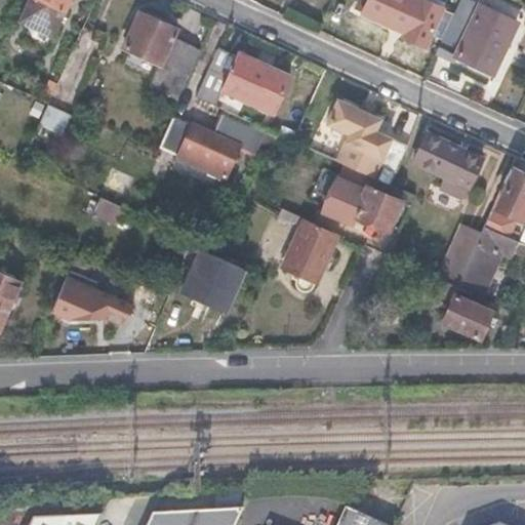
[(68,0),(28,0),(17,22),(51,37),(68,0)]
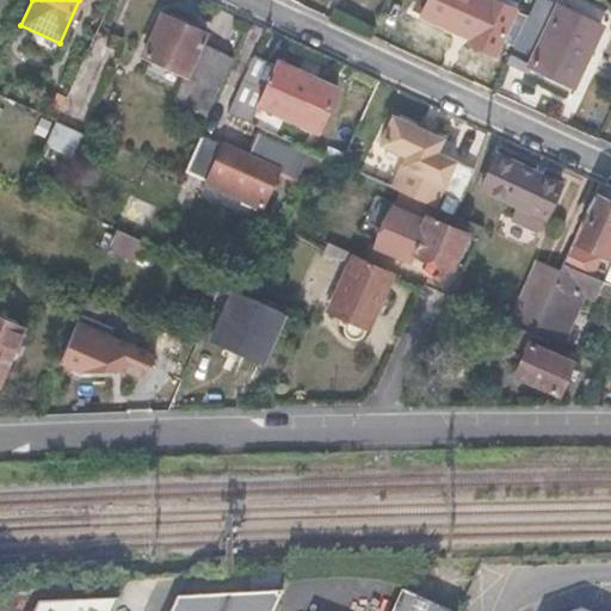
[(425,0),(420,12),(470,36),(487,0),(425,0)]
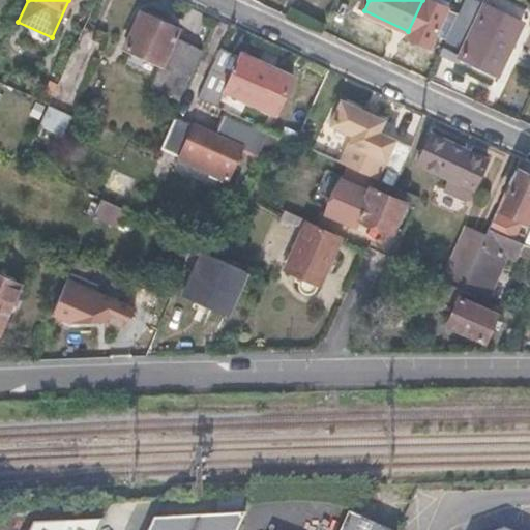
[(519,21),(474,0),(463,0),(439,53),(458,62),(461,56),(495,71),(519,21)]
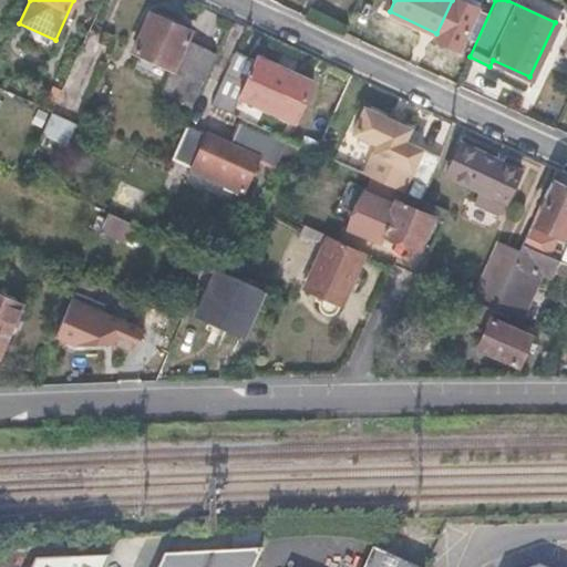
[(189,32),(151,14),(133,52),(172,70),(186,41),(189,32)]
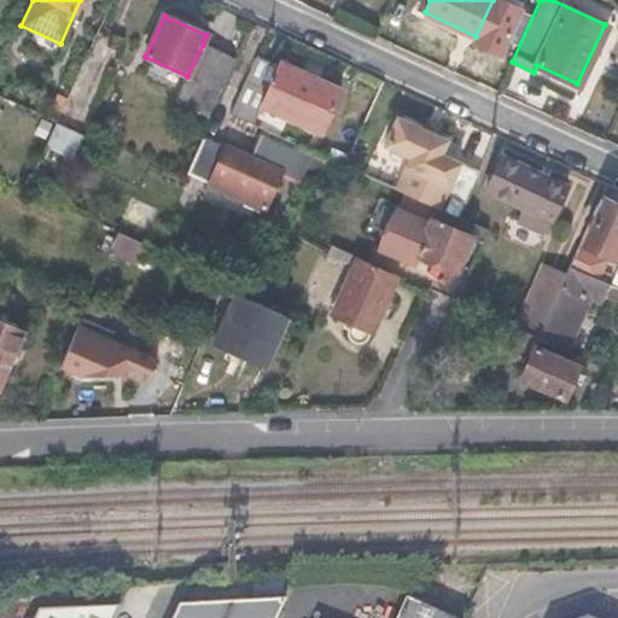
[(203,45),(187,76),(176,100),(213,117),(238,60),(203,45)]
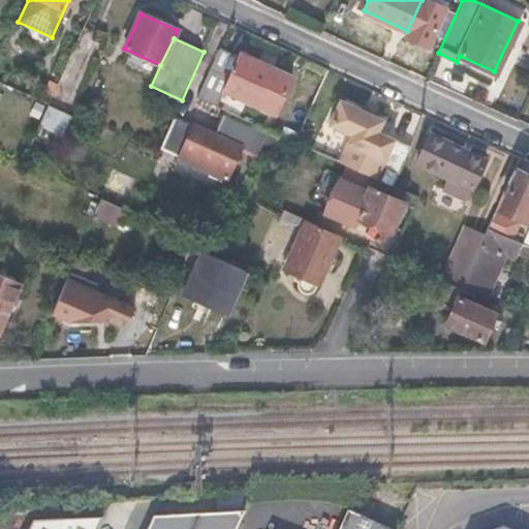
[(239,57),(220,48),(197,97),(216,105),(223,92),(273,115),(290,75),(240,53),(239,57)]
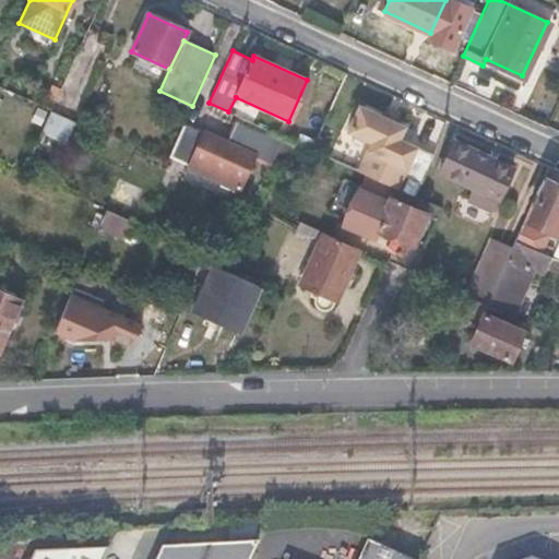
[(404,192),(416,198),(426,175),(433,155),(397,140),(404,127),(359,106),(348,131),(371,142),(358,171),(397,189),(404,192)]
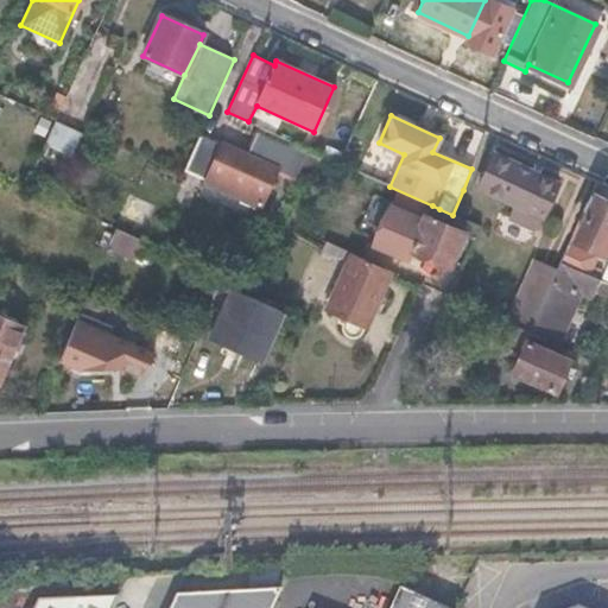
[(222,145),(200,135),(184,170),(207,181),(222,145)]
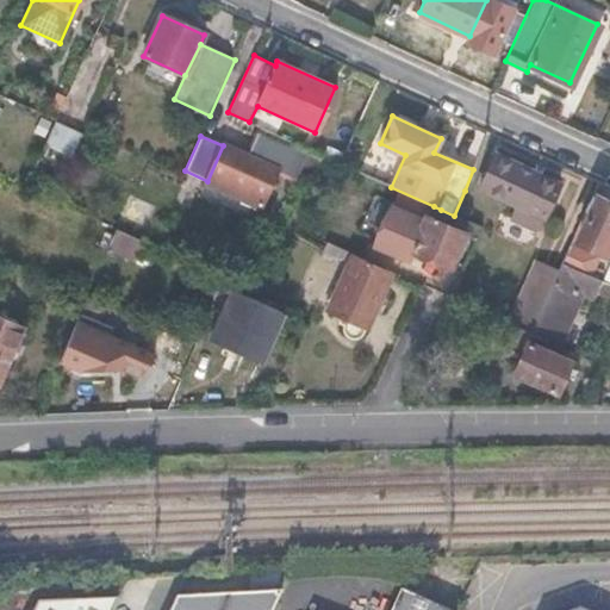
[(278,170),(223,145),(207,181),(261,206),(278,170)]
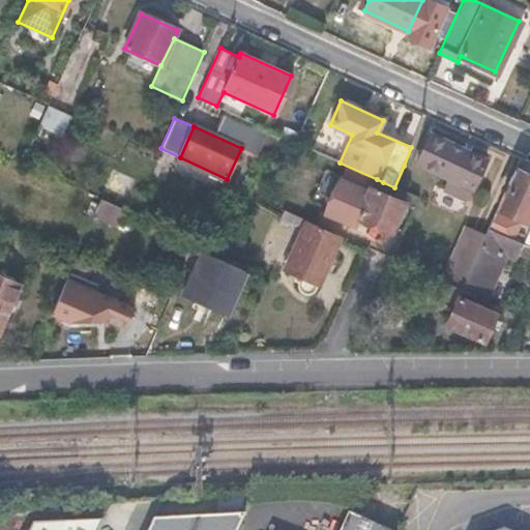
[(429,136),(416,163),(446,176),(443,183),(460,192),(458,197),(467,201),(486,162),(429,136)]
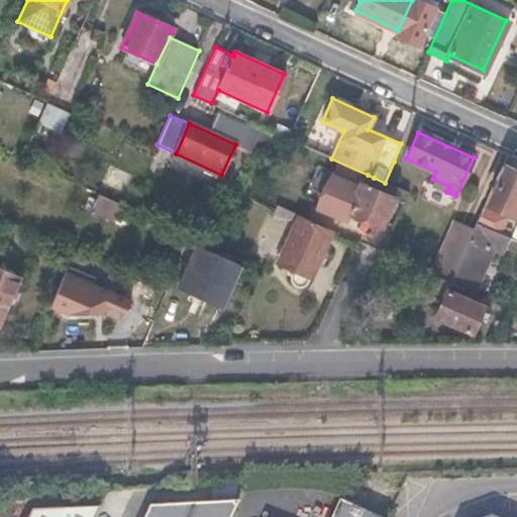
[(512,158),(507,156),(502,168),(506,170),(512,158)]
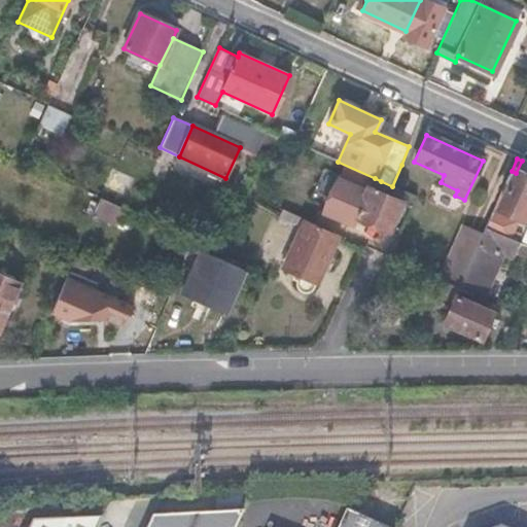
[(410,169),(401,165),(392,186),(400,190),(410,169)]
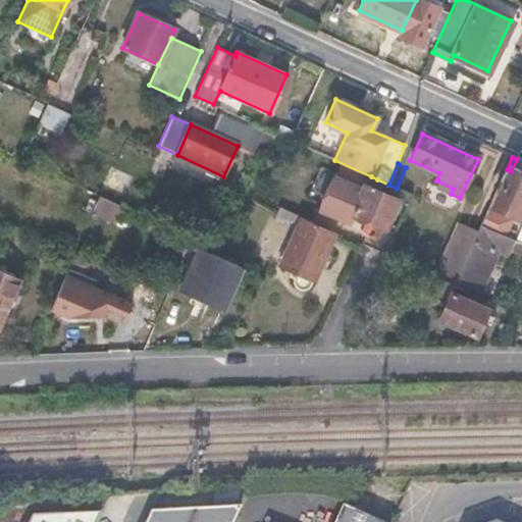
[(521,176),(511,171),(507,169),(491,204),(519,217),(521,209),(521,176)]
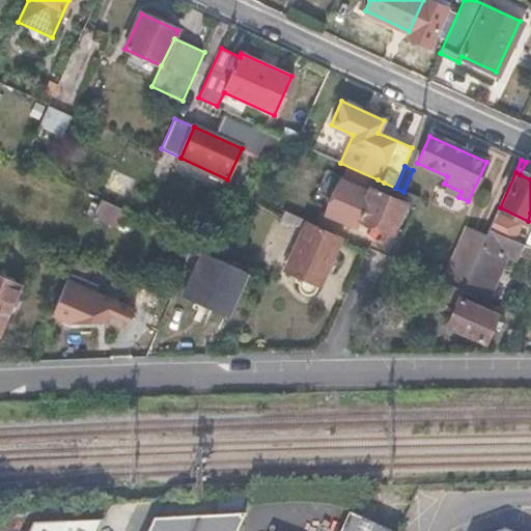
[(384,183),(378,179),(360,219),(392,234),(404,207),(415,212),(420,199),(403,192),(395,188),(384,183)]
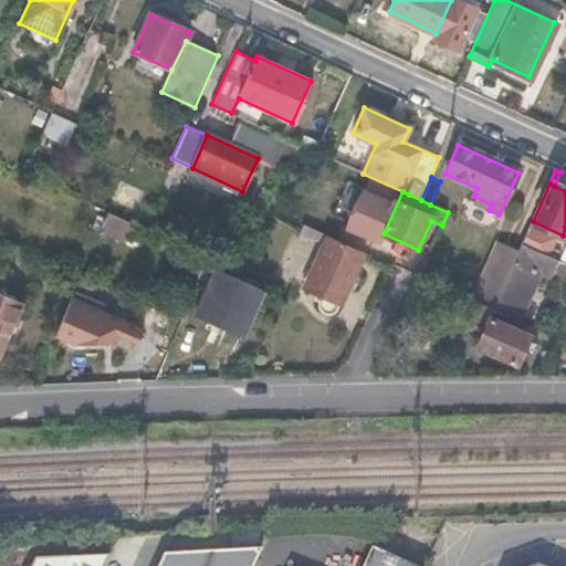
[(473,196),(470,201),(489,210),(491,205),(473,196)]
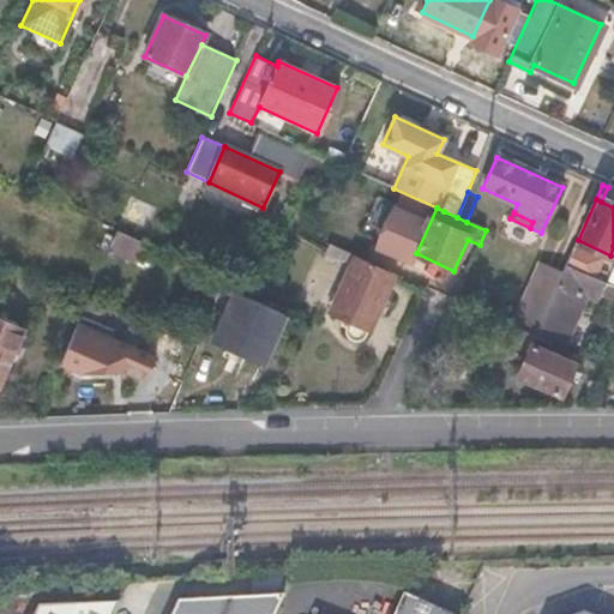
[(108,248),(133,259),(142,239),(116,228),(108,248)]
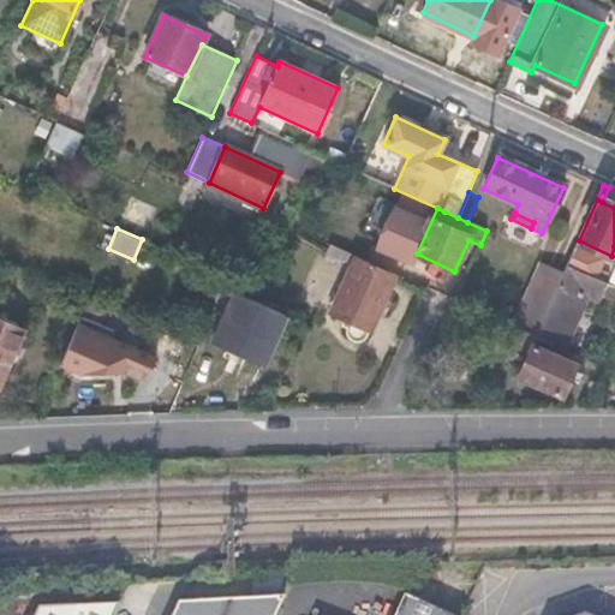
[(598,263),(574,251),(567,267),(591,278),(598,263)]
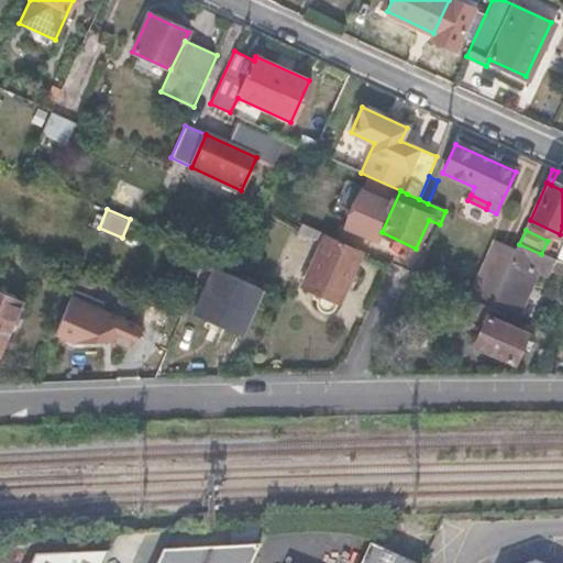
[(359,254),(326,239),(304,287),(315,291),(312,297),(319,300),(318,304),(319,309),(323,312),(329,312),(333,310),(359,254)]
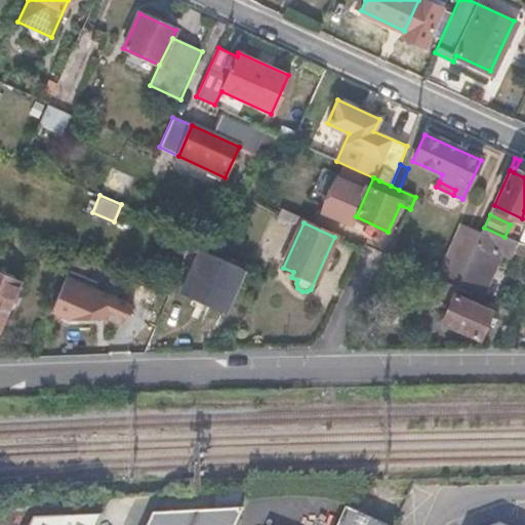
[(484,228),(477,243),(456,289),(462,291),(483,300),(497,266),(488,261),(492,252),(510,259),(518,243),(505,237),(484,228)]
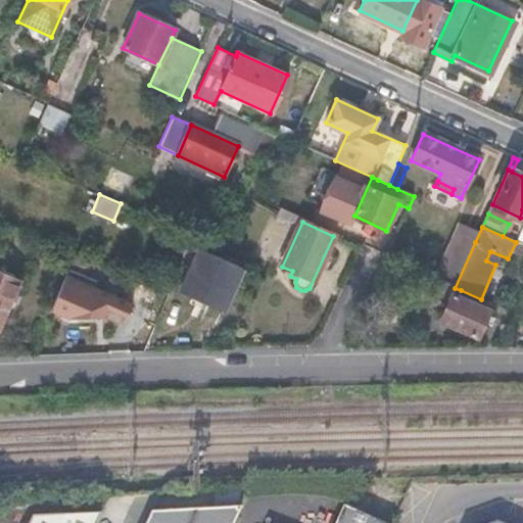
[(475,242),(457,234),(436,280),(455,288),(475,242)]
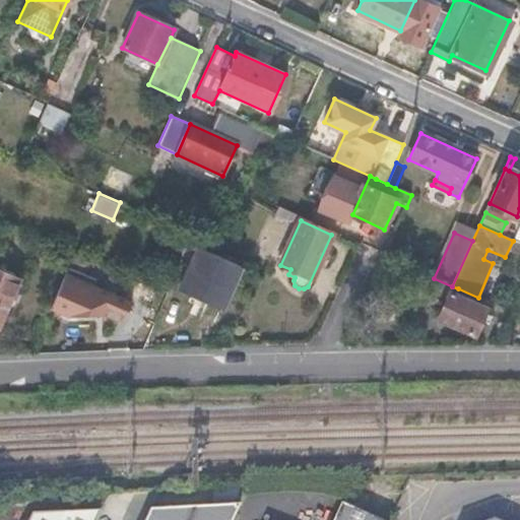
[(236,272),(194,254),(178,289),(219,308),(236,272)]
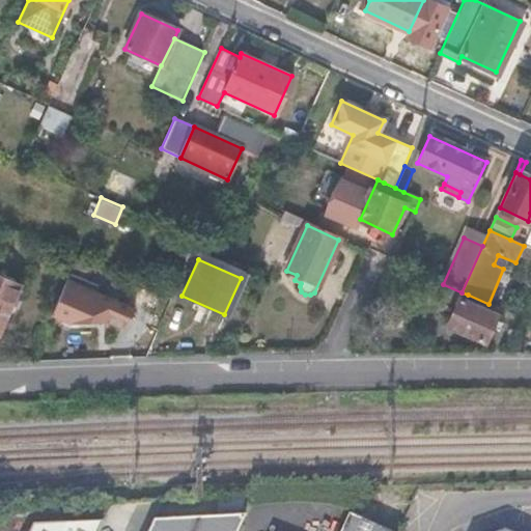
[(382,283),(392,280),(454,310),(446,329),(481,344),(494,317),(464,303),(468,295),(462,292),(443,284),(392,260),(382,283)]
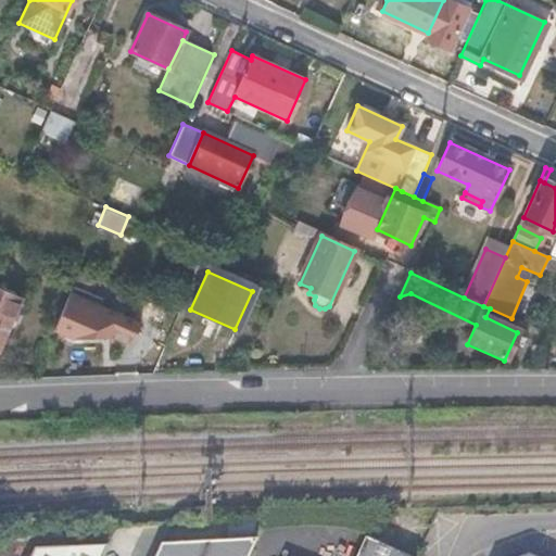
[(178,312),(100,278),(78,327),(103,338),(139,331),(144,320),(169,331),(178,312)]
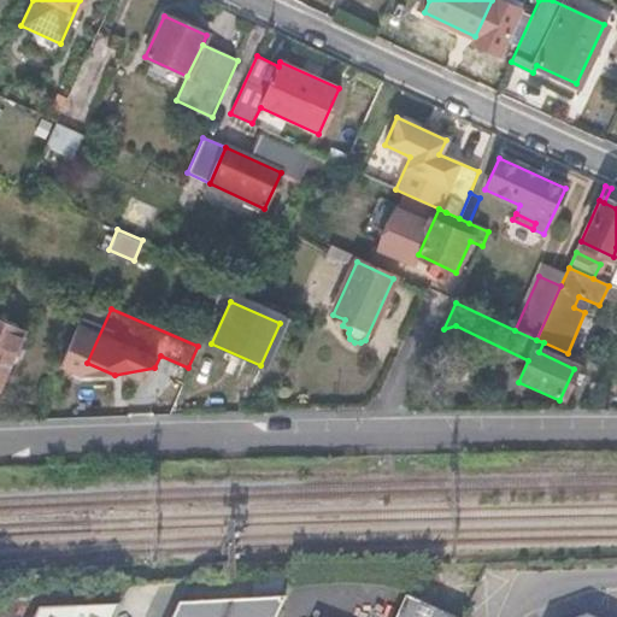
[(0,383),(22,333),(0,323),(0,383)]
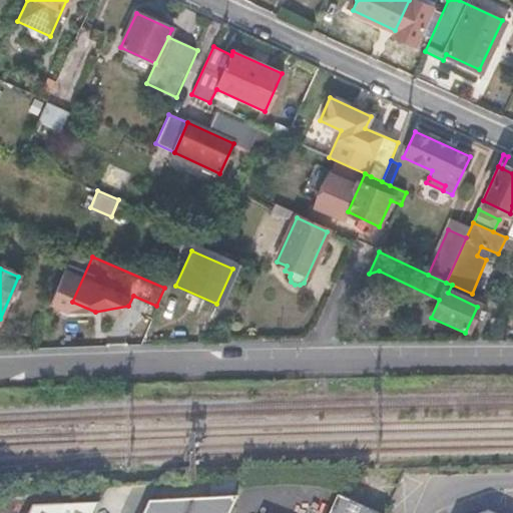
[(231,512),(240,495),(150,500),(144,512),(231,512)]
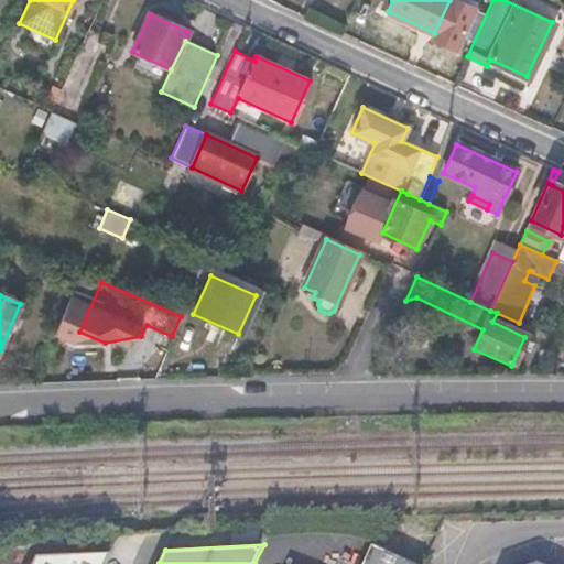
[(412,563),(371,545),(362,563),(412,563)]
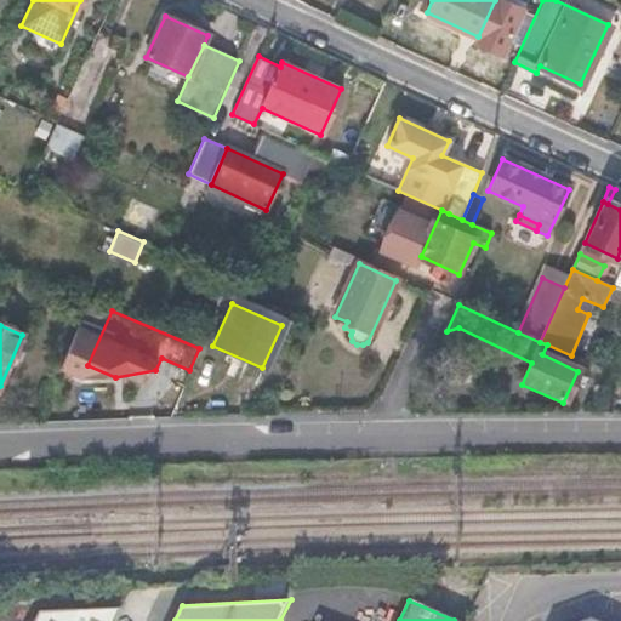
[(117,620),(124,608),(39,614),(34,620),(117,620)]
